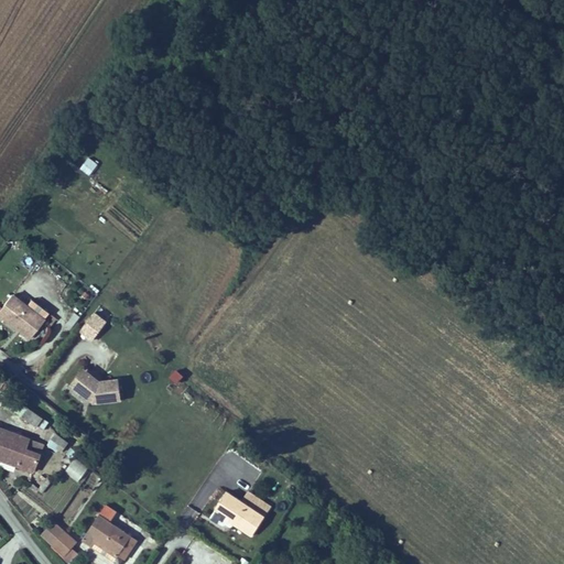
[(44,317),(26,305),(13,294),(0,311),(0,315),(10,323),(30,337),(44,317)]
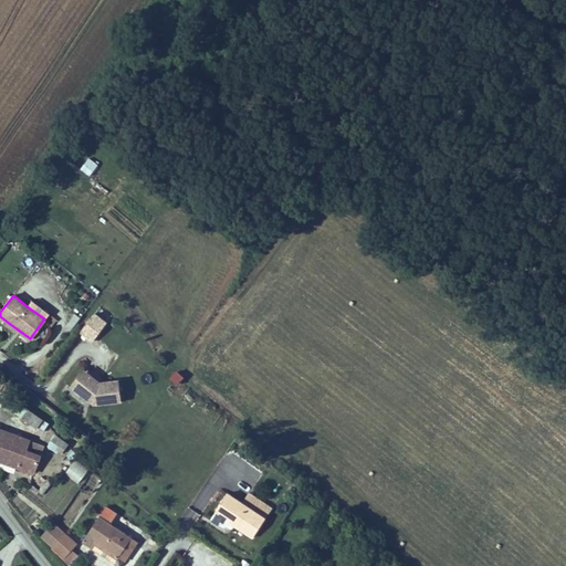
[(58,318),(32,300),(27,306),(44,318),(52,325),(58,318)]
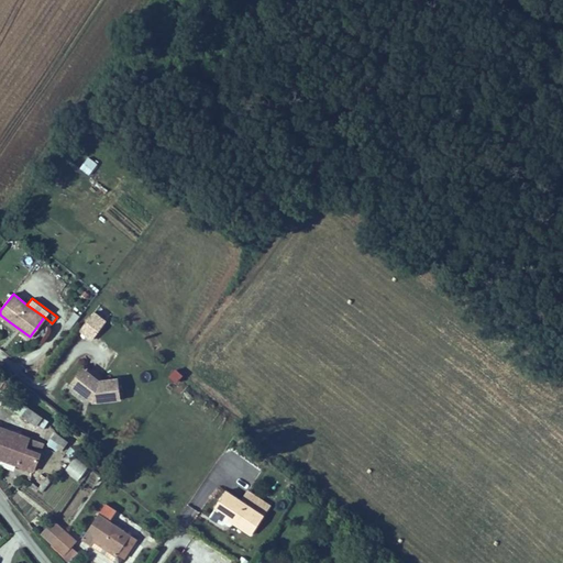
[(108,320),(96,310),(79,331),(91,341),(108,320)]
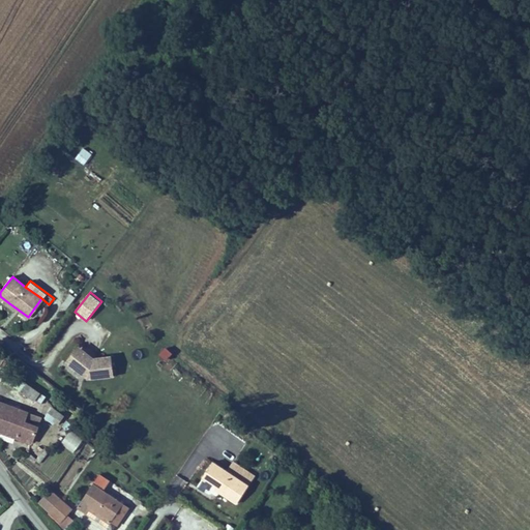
[(68,295),(61,307),(67,311),(74,298),(68,295)]
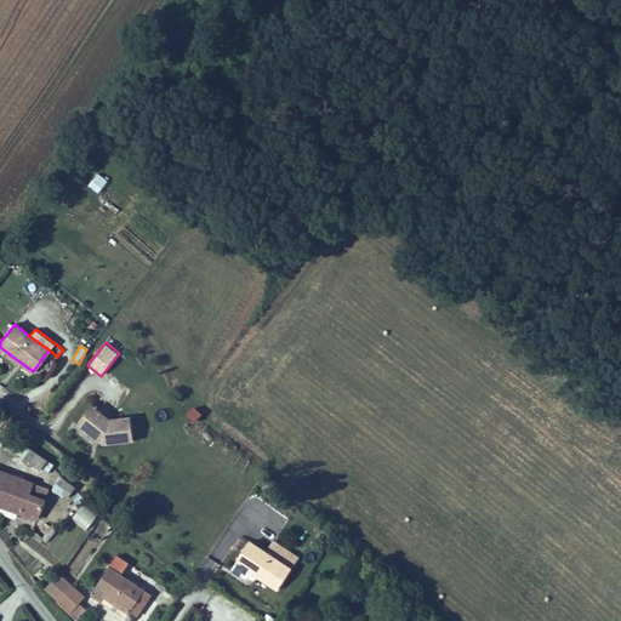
[(92,403),(77,423),(103,444),(135,440),(132,415),(112,417),(92,403)]
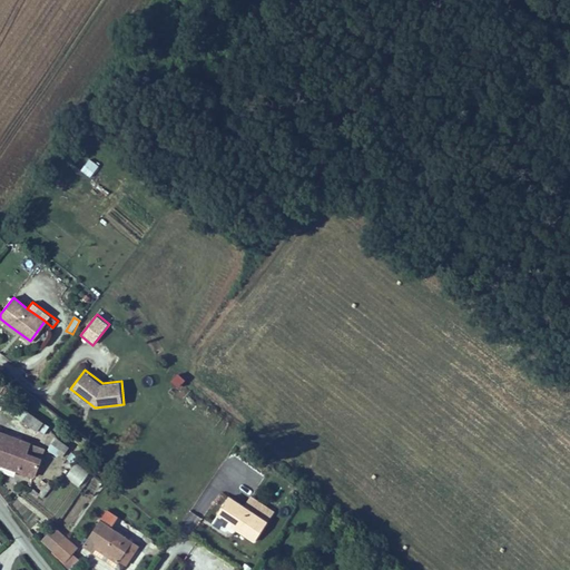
[(9,412),(22,421),(29,412),(15,402),(9,412)]
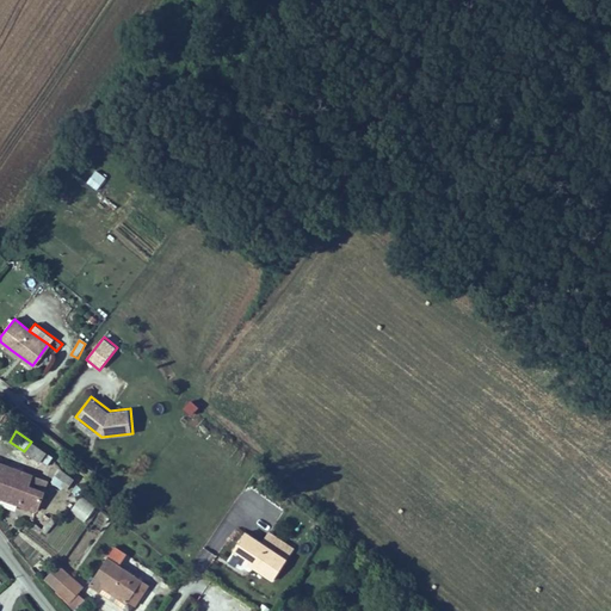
[(24,451),(45,466),(51,456),(31,442),(24,451)]
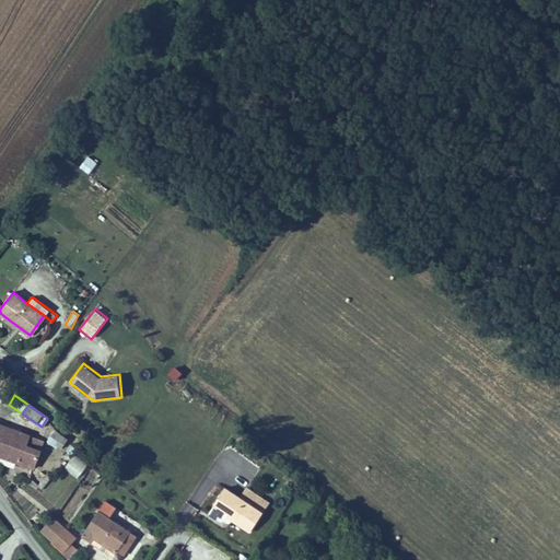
[(0,456),(15,462),(34,469),(44,440),(0,423),(0,456)]
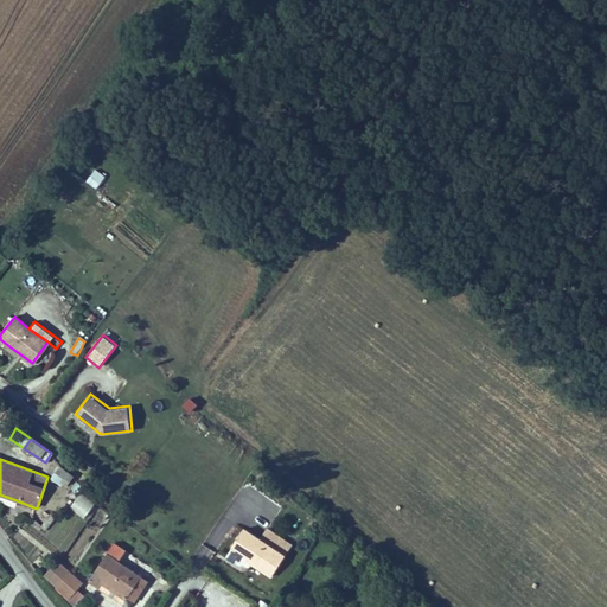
[(59,466),(50,479),(64,490),(74,477),(59,466)]
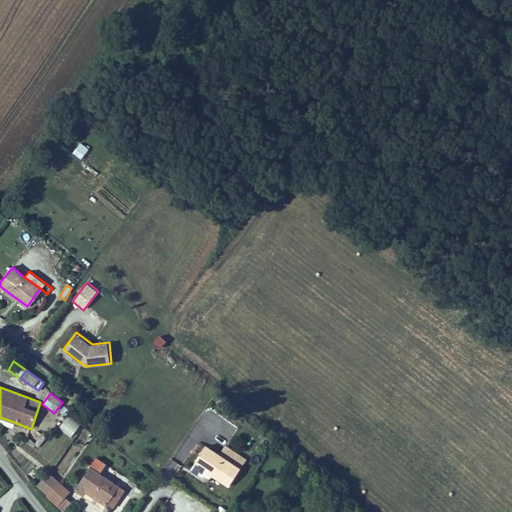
[(71,438),(81,425),(68,416),(59,429),(71,438)]
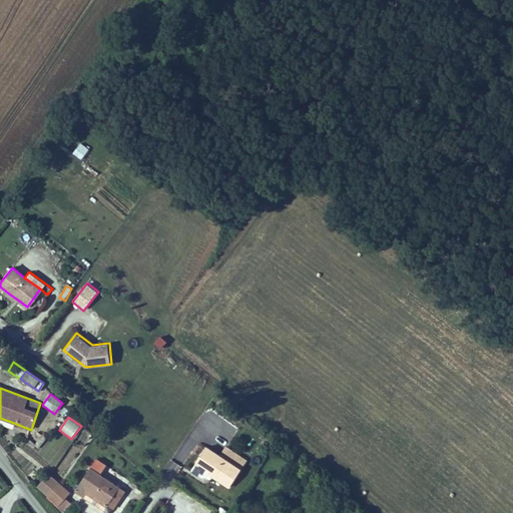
[(229,488),(247,460),(225,446),(219,454),(206,446),(196,462),(206,468),(209,470),(207,473),(229,488)]
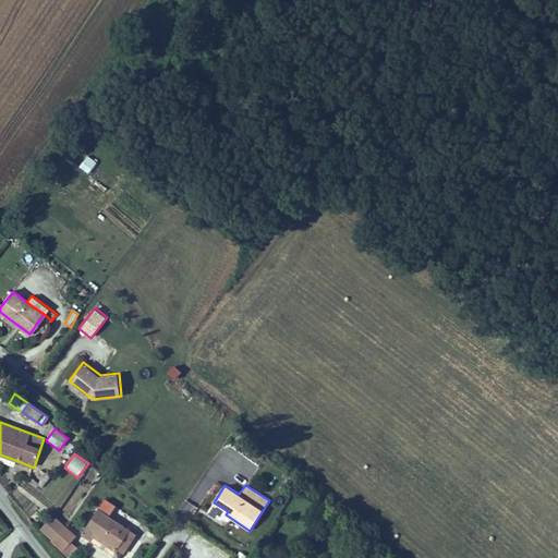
[(119,504),(105,493),(80,530),(94,540),(98,533),(126,552),(140,533),(111,514),(119,504)]
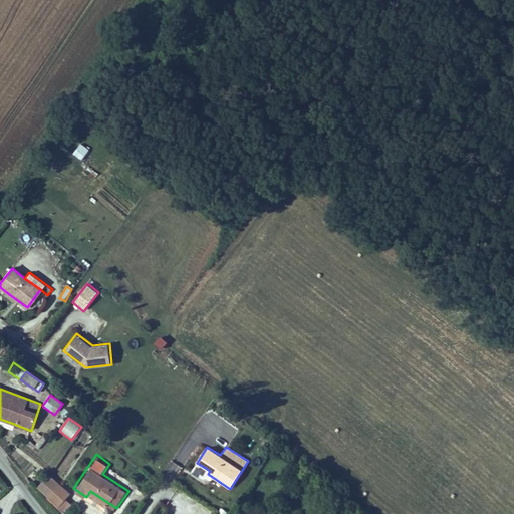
[(69,489),(59,481),(49,492),(59,501),(69,489)]
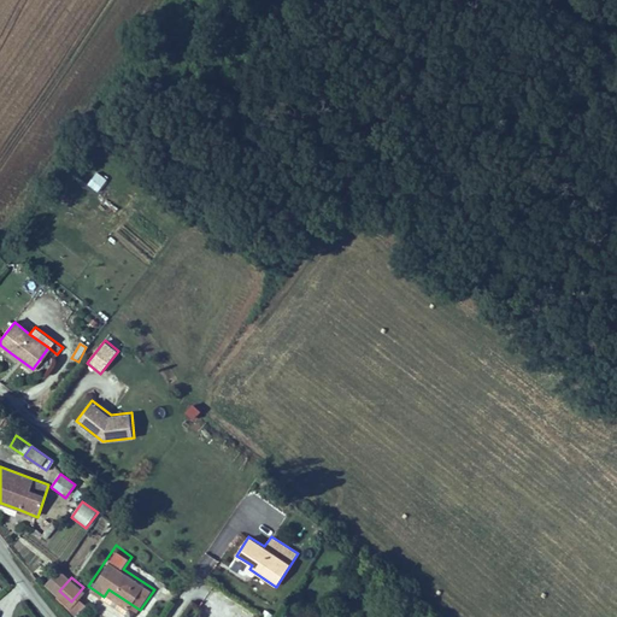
All buildings are outlined.
